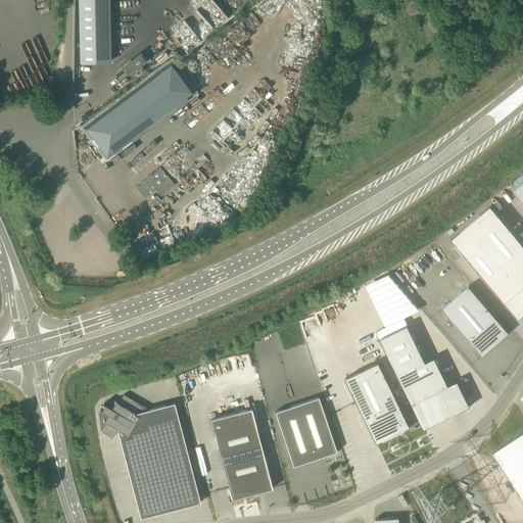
[(110,0),(80,0),(80,56),(110,56),(110,0)]
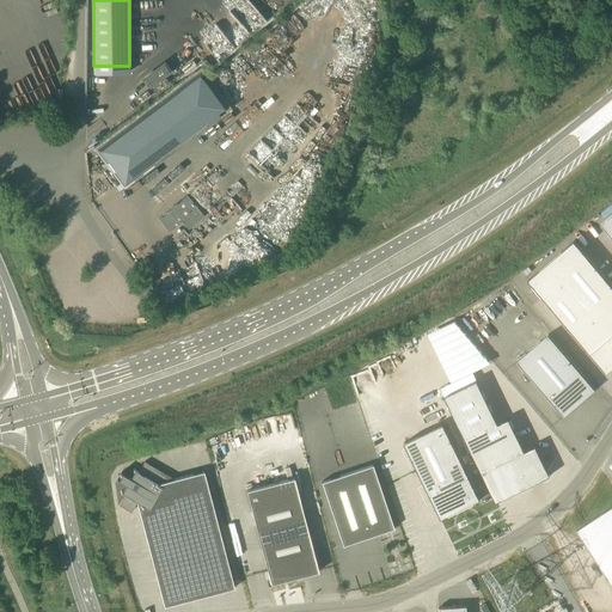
[(202,63),(96,142),(124,181),(231,103),(202,63)]
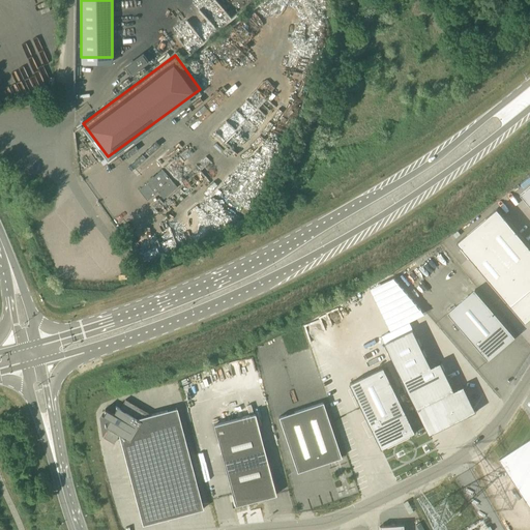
[(139,59),(122,71),(127,79),(144,66),(139,59)]
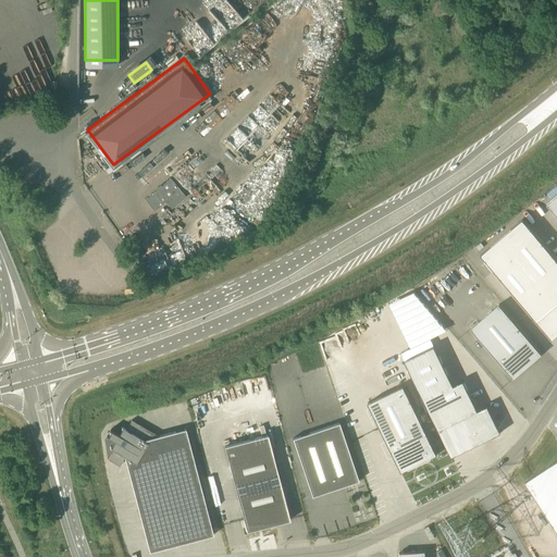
[(261,106),(224,137),(243,158),(269,135),(258,123),(268,114),(261,106)]
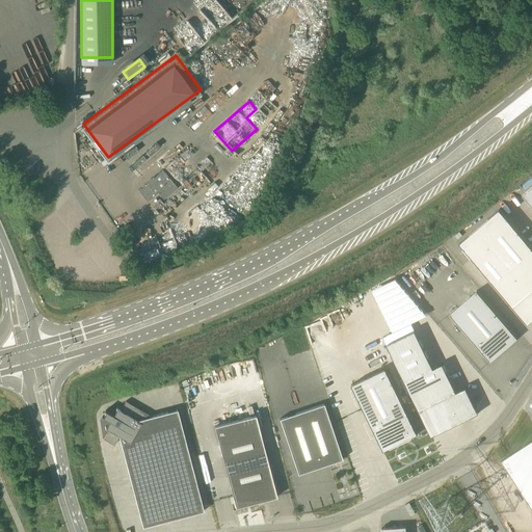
[(147,201),(141,205),(145,210),(150,216),(157,225),(160,230),(171,221),(153,197),(168,183),(163,177),(173,169),(169,165),(139,191),(147,201)]
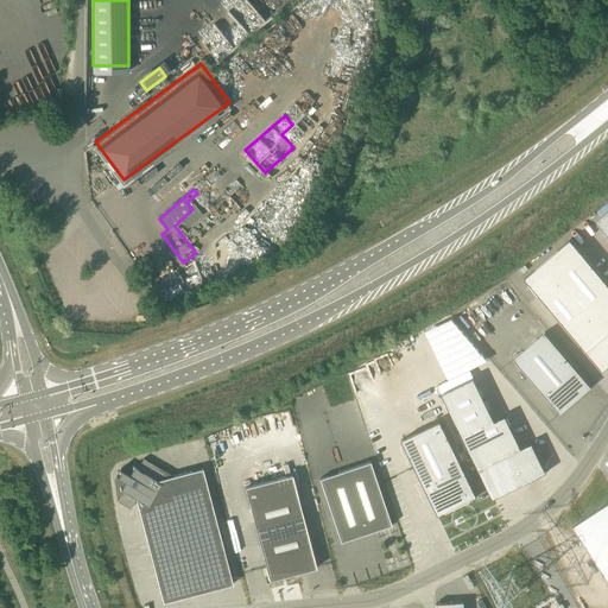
[(607,214),(597,223),(607,236),(607,214)]
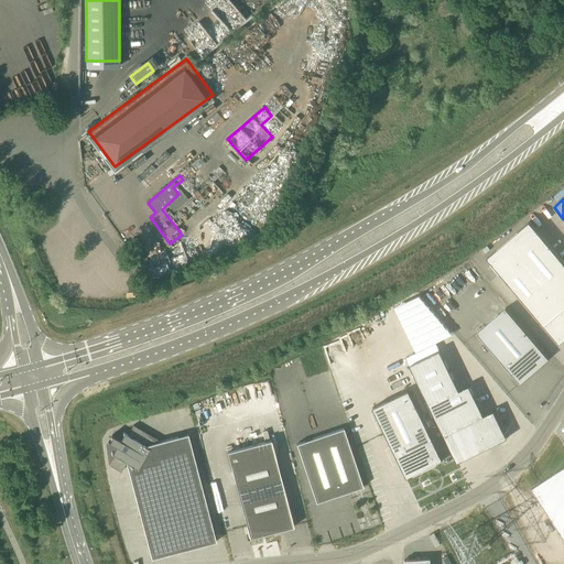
[(563,261),(529,220),(487,257),(559,343),(563,338),(563,261)]
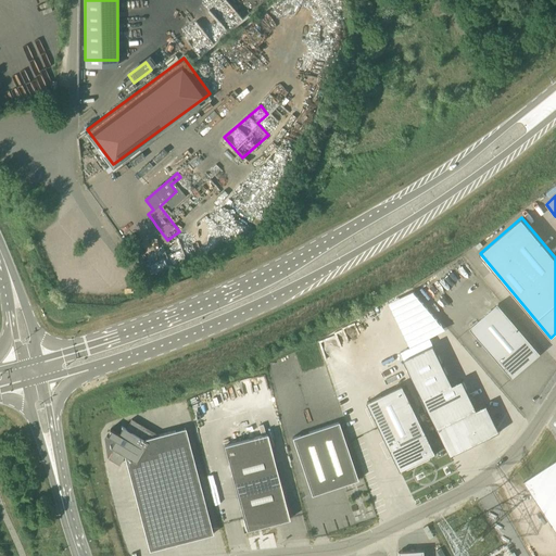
[(389,301),(411,343),(444,327),(441,321),(439,321),(436,316),(437,315),(413,289),(389,301)]
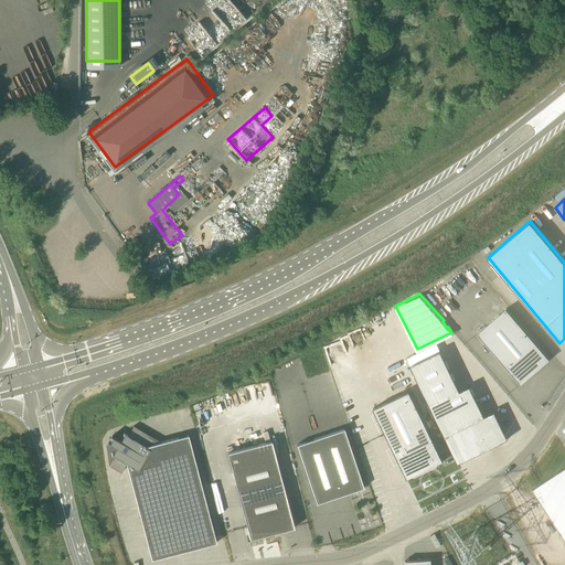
[(478,333),(521,382),(548,359),(507,309),(478,333)]
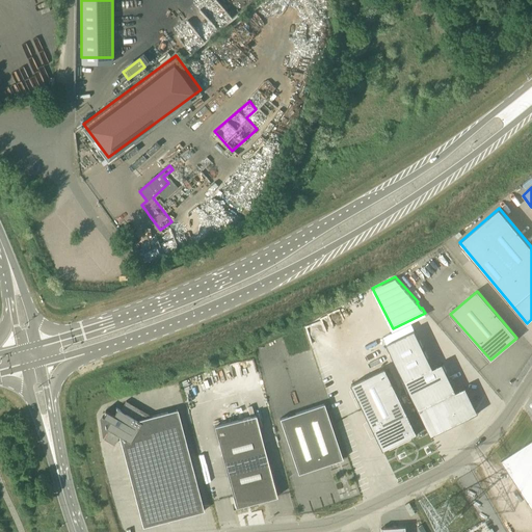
[(384,345),(430,436),(476,415),(467,390),(454,394),(444,366),(430,371),(416,333),(384,345)]
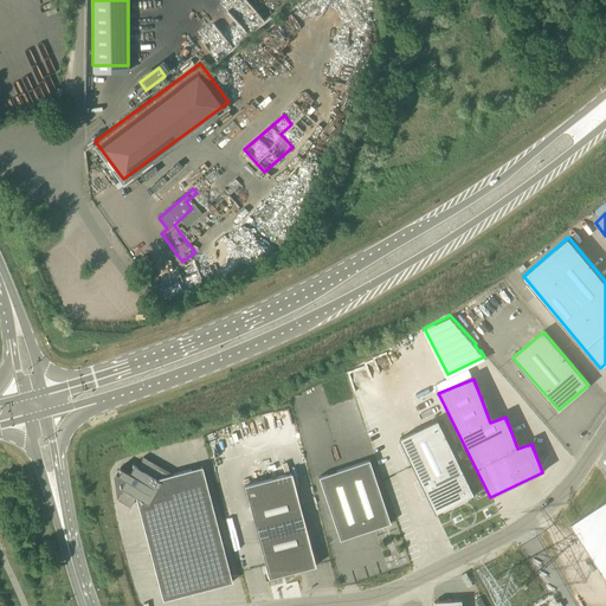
[(439,419),(400,438),(437,514),(476,494),(439,419)]
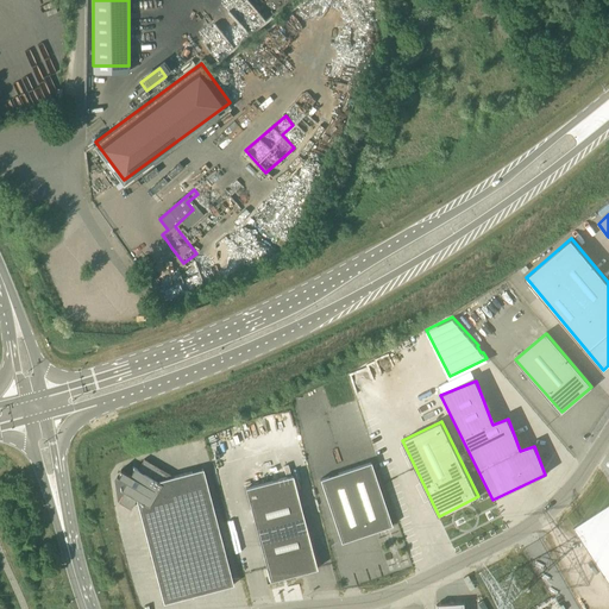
[(174,477),(144,459),(138,470),(133,468),(133,469),(130,476),(120,471),(121,472),(118,477),(117,477),(125,482),(121,489),(120,489),(120,490),(125,493),(119,503),(131,510),(136,500),(163,603),(233,585),(203,469),(174,477)]
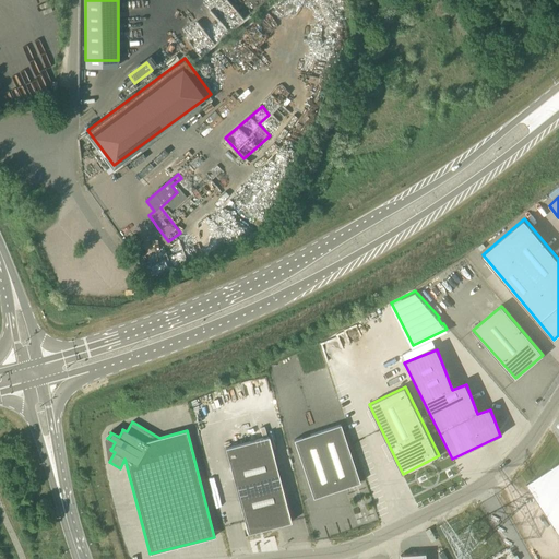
[(359,483),(341,425),(294,440),(313,498),(359,483)]
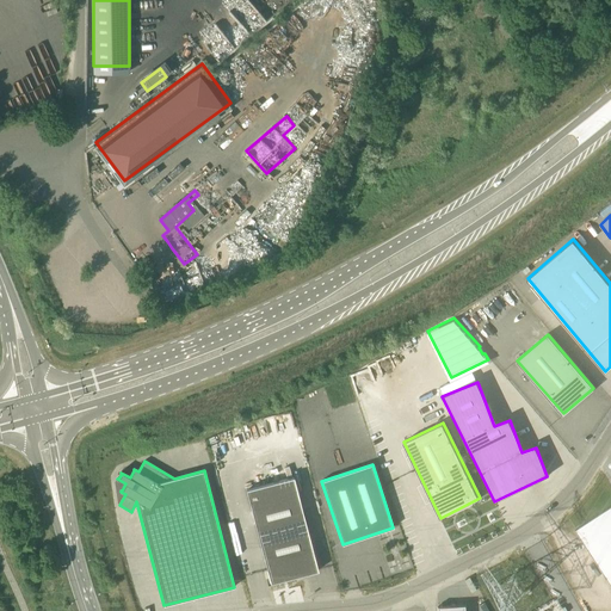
[(271,584),(306,574),(318,571),(294,477),(246,489),(271,584)]
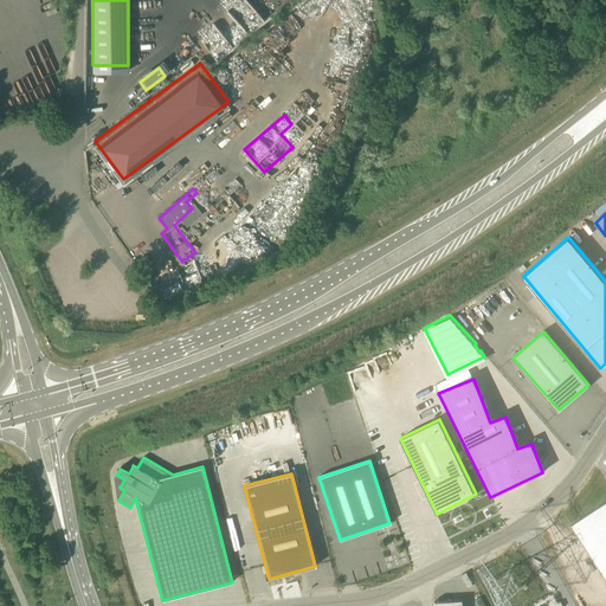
[(605,502),(572,526),(605,577),(605,502)]
